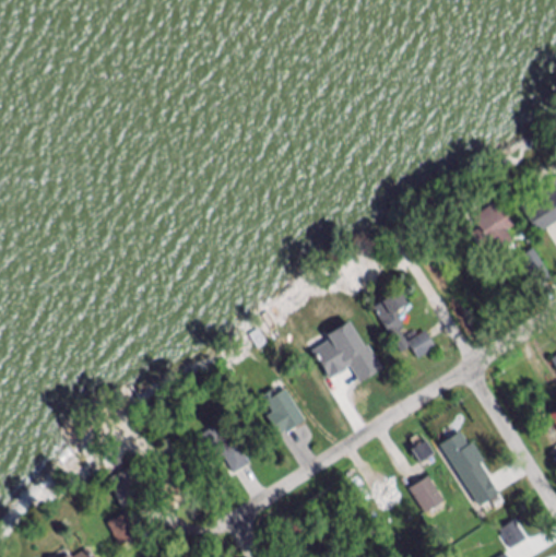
[(555,222),(537,235),(528,221),(515,200),(533,187),(541,189),(555,178),(555,222)]
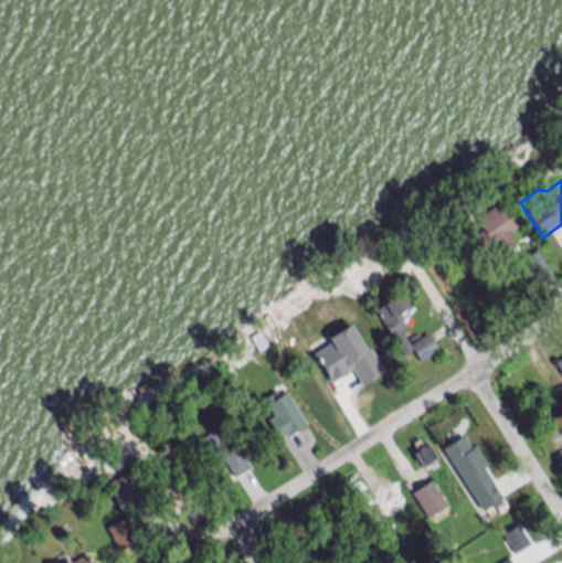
[(499,256),(491,244),(483,250),(474,237),(483,231),(476,221),(502,203),(519,229),(510,234),(517,245),(499,256)]
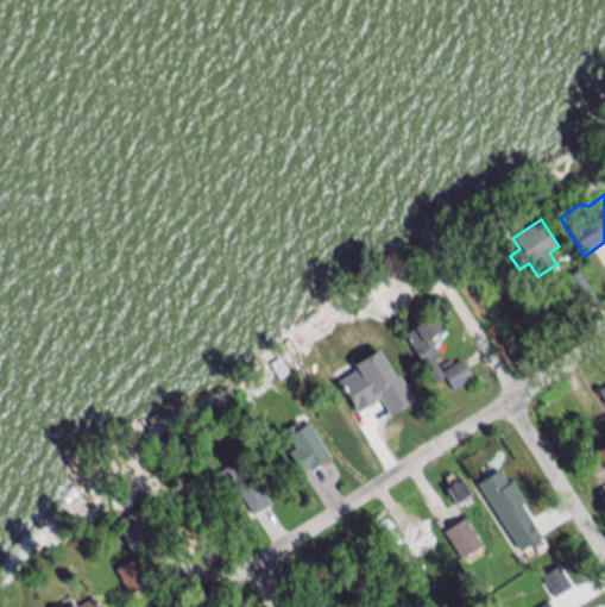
[(599,305),(585,314),(563,282),(578,273),(599,305)]
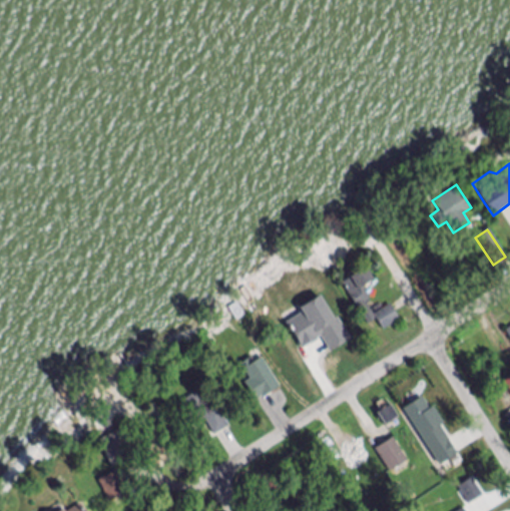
[(373,283),(363,290),(368,299),(363,302),(374,318),(367,322),(341,284),(349,278),(350,280),(364,270),(373,283)]
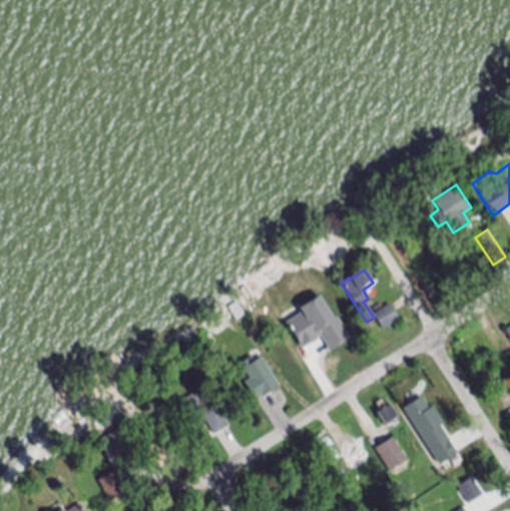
[(323,320),(339,345),(330,351),(302,307),(307,304),(304,298),(314,291),(317,290),(321,295),(329,290),(340,309),(323,320)]
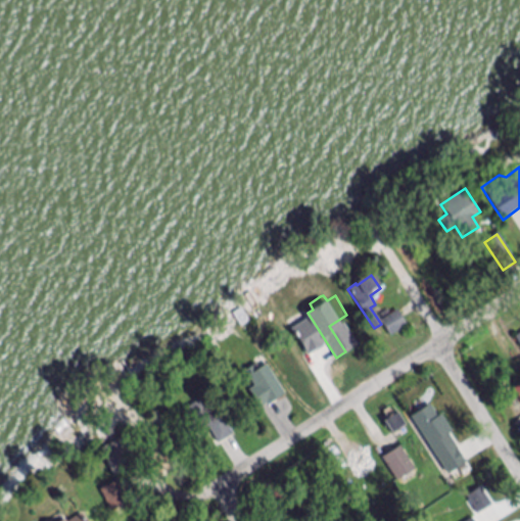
[(249,323),(240,328),(232,314),(241,309),(249,323)]
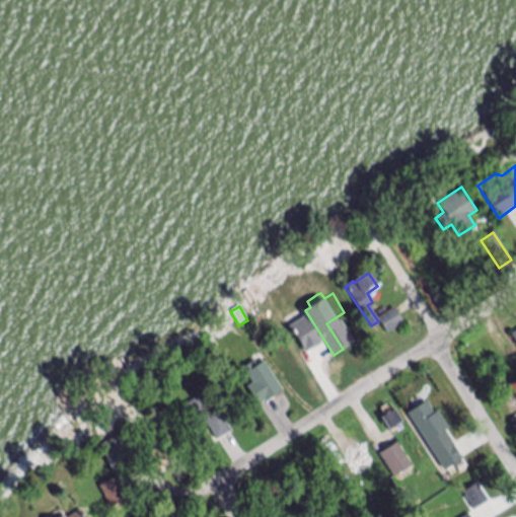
[(402,323),(386,334),(376,318),(392,308),(402,323)]
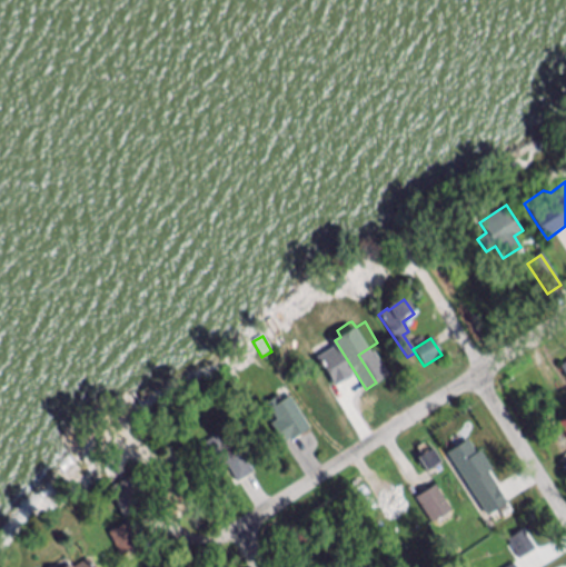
[(319,372),(321,377),(328,372),(338,389),(331,394),(334,396),(327,399),(326,398),(320,401),(310,386),(314,384),(310,378),(319,372)]
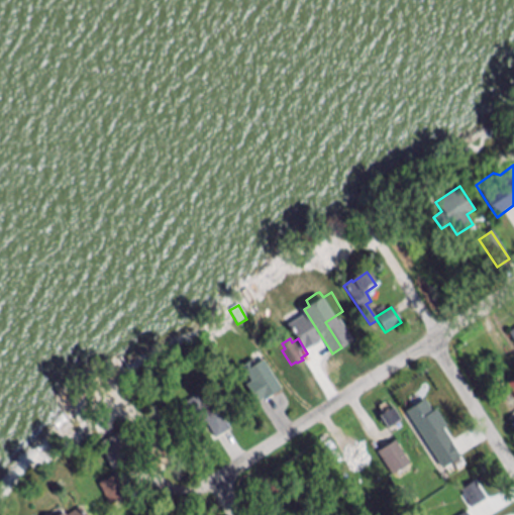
[(264,402),(263,401),(257,404),(245,387),(250,384),(240,368),(251,359),(255,366),(262,362),(281,392),(264,402)]
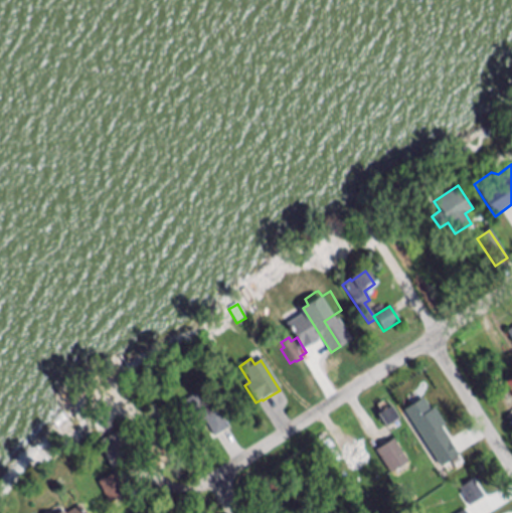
[(228,431),(213,439),(202,418),(188,428),(177,407),(198,395),(208,412),(215,408),(228,431)]
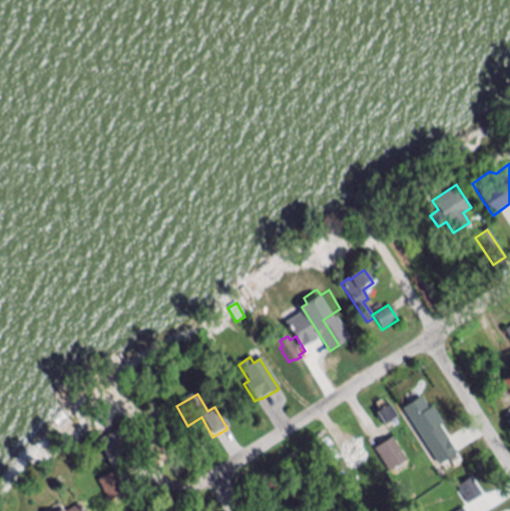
[(384,424),(377,412),(390,404),(397,416),(384,424)]
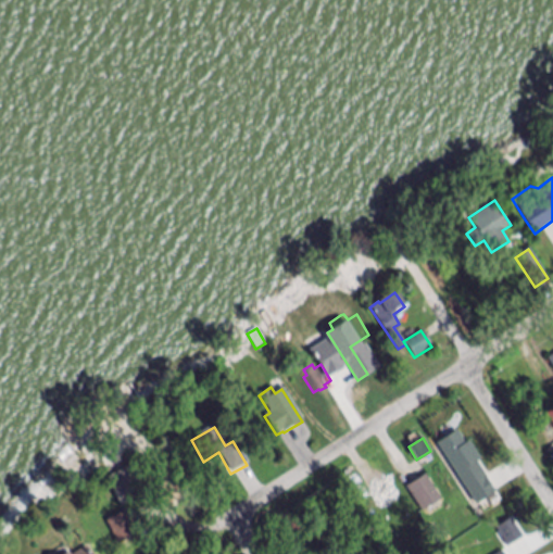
[(484,490),(469,499),(452,470),(457,467),(452,460),(466,450),(485,479),(479,482),(484,490)]
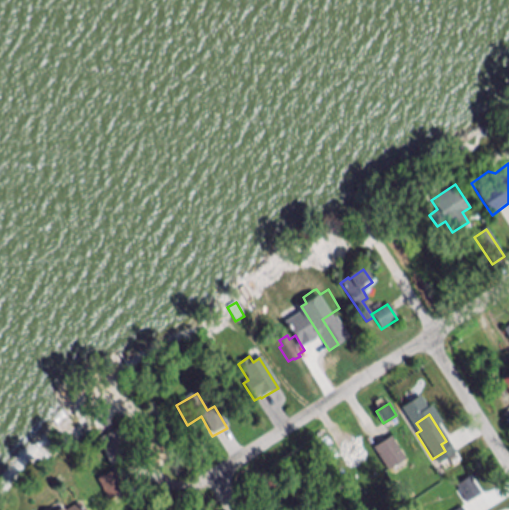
[(135,452),(110,464),(98,438),(122,426),(135,452)]
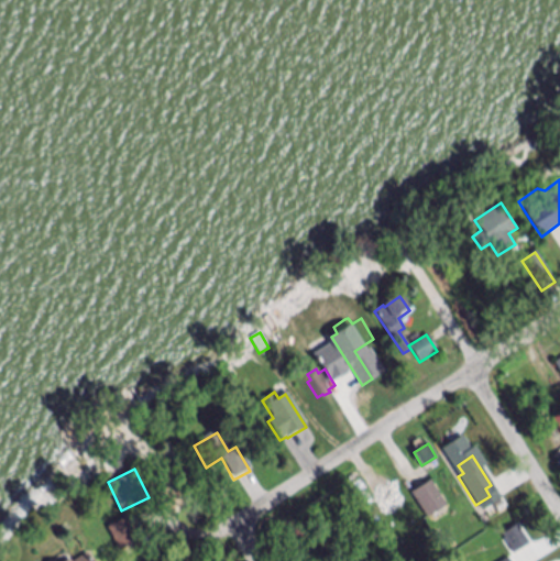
[(412,491),(430,479),(446,504),(427,516),(412,491)]
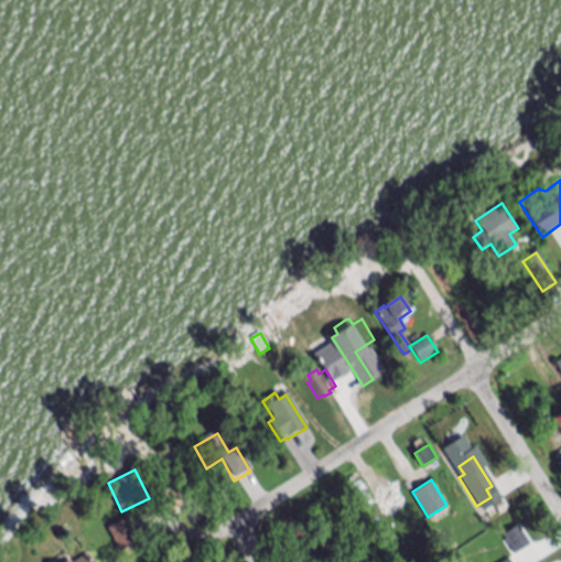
[(504,511),(486,522),(481,515),(498,504),(504,511)]
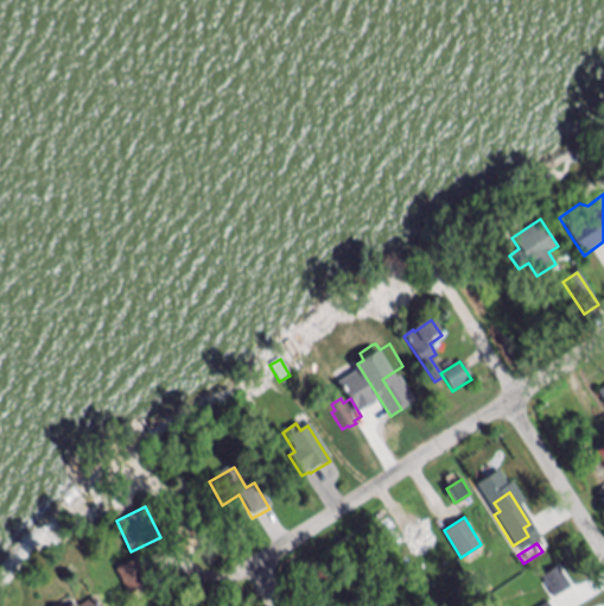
[(137,557),(150,584),(129,593),(116,568),(137,557)]
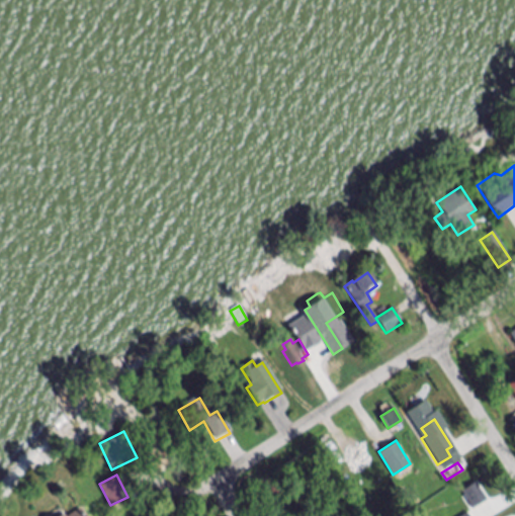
[(487,500),(471,509),(460,491),(476,482),(487,500)]
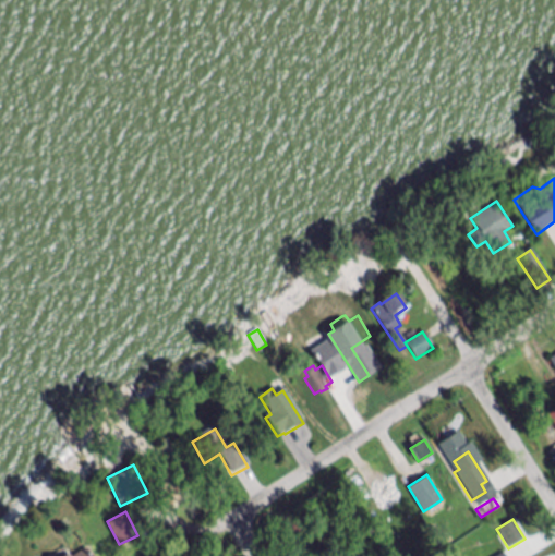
[(64,555),(70,553),(72,555),(87,546),(93,555),(64,555)]
